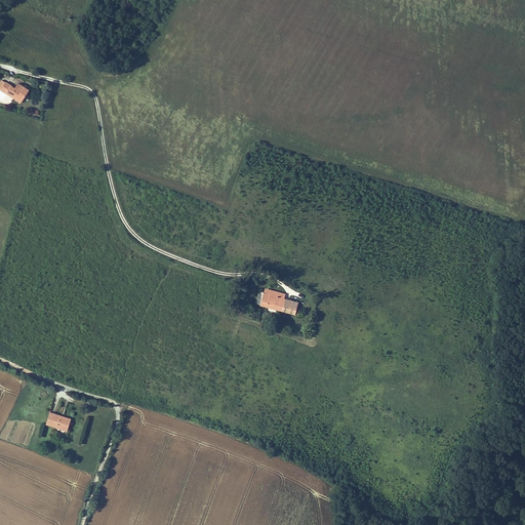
[(0,81),(0,89),(10,96),(12,93),(24,101),(30,91),(18,84),(15,88),(2,79),(0,81)]
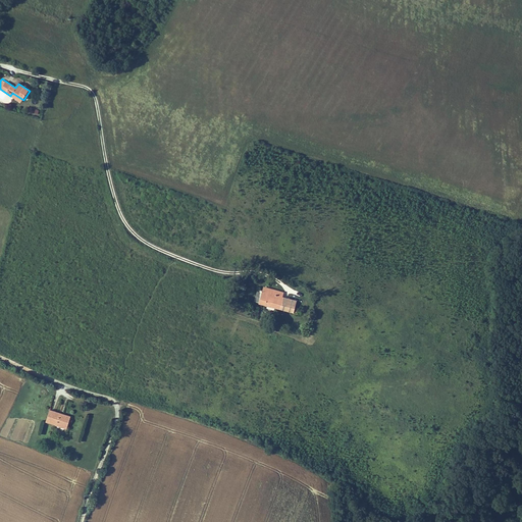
[(12,93),(10,96),(21,103),(23,100),(12,93)]
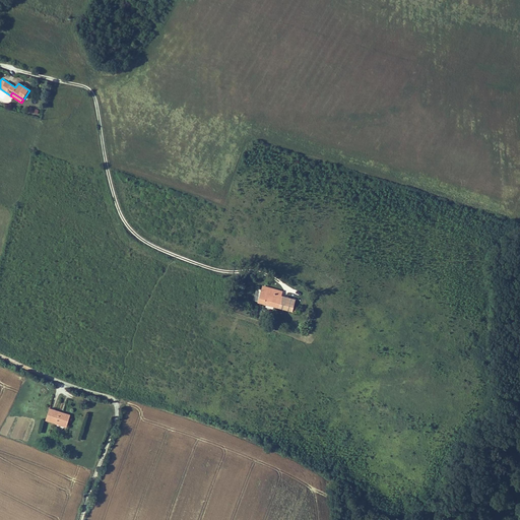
[(258,301),(278,307),(281,294),(282,289),(263,284),(262,288),(258,301)]
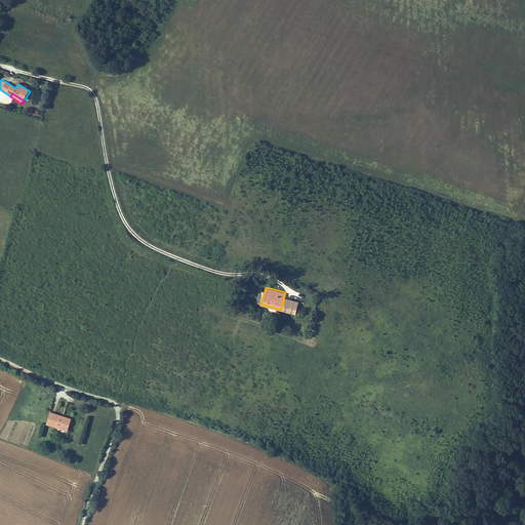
[(255,303),(260,304),(265,291),(259,290),(255,303)]
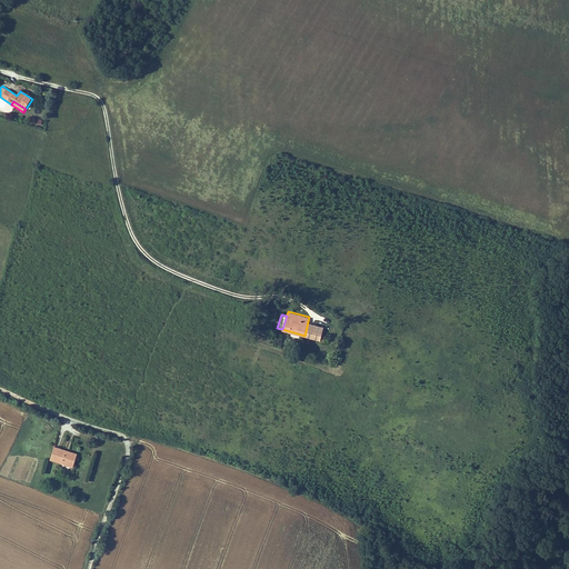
[(323,326),(308,321),(305,336),(320,340),(323,326)]
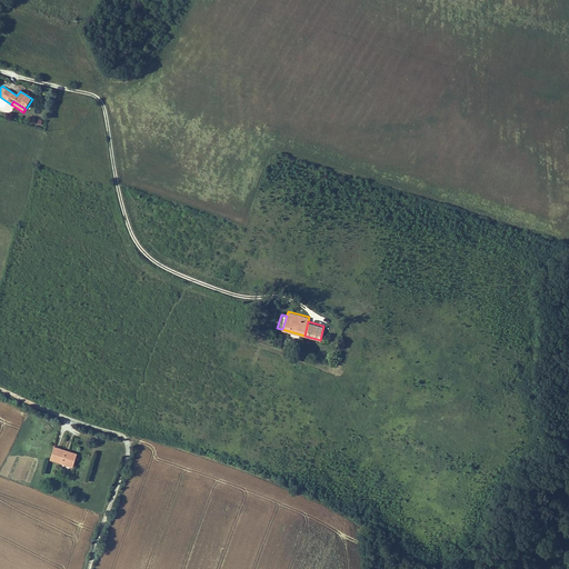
[(55,449),(51,461),(62,463),(75,467),(78,456),(55,449)]
